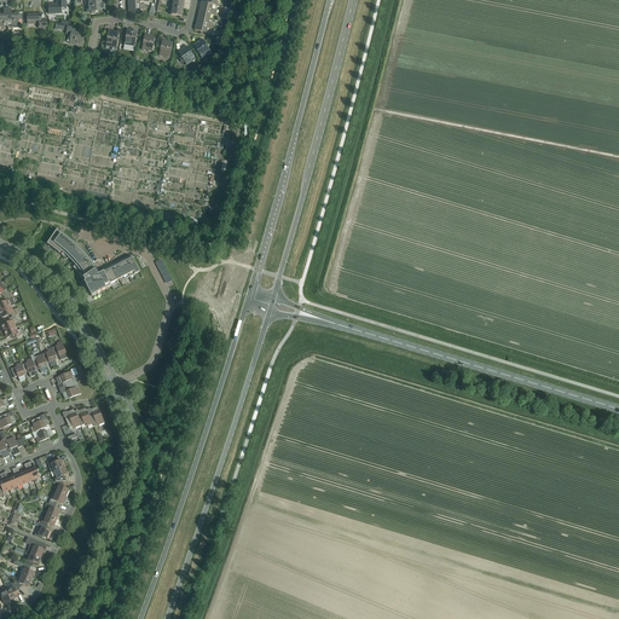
[(48,5),(48,13),(62,13),(62,10),(65,9),(65,0),(56,0),(57,1),(53,4),(48,5)]
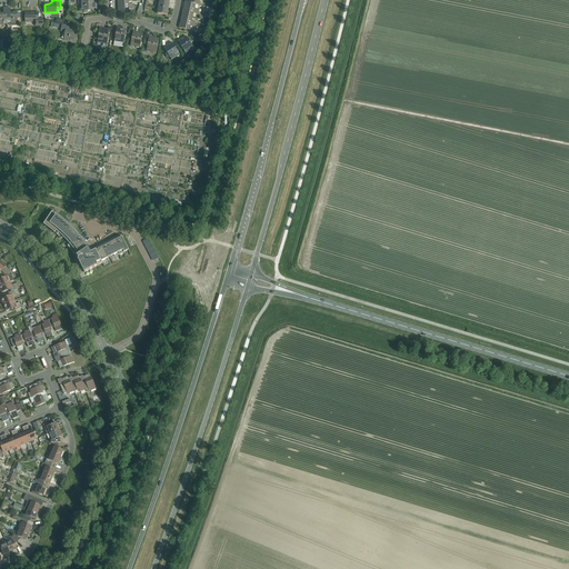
[(81,5),(81,11),(83,11),(83,12),(85,13),(87,13),(88,12),(88,11),(91,11),(91,10),(96,10),(96,2),(86,2),(86,0),(78,0),(78,5),(81,5)]
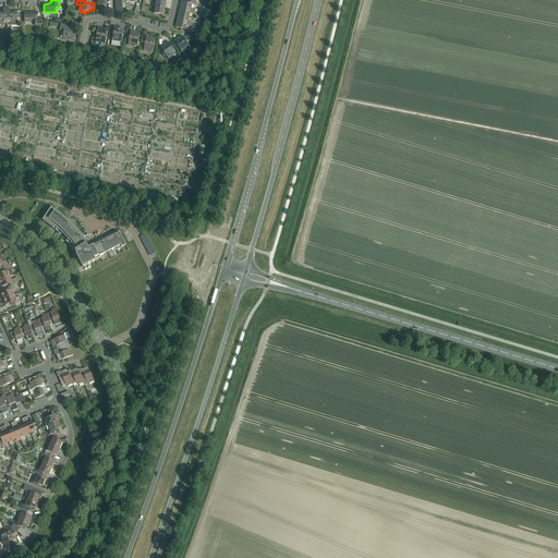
[(185,3),(186,2),(182,1),(180,9),(195,12),(195,10),(191,9),(192,4),(185,3)]
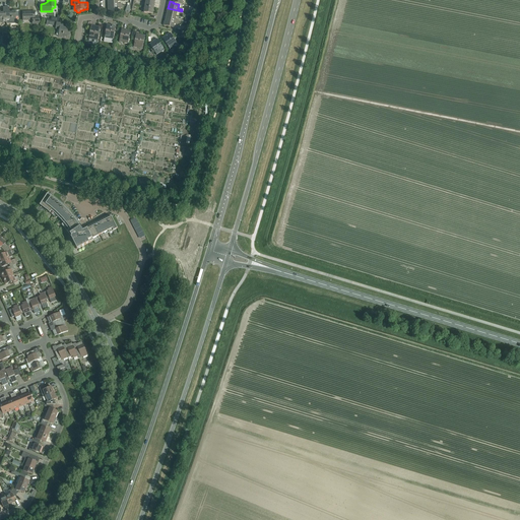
[(9,7),(6,7),(6,14),(6,22),(16,21),(15,17),(18,17),(18,11),(9,12),(9,7)]
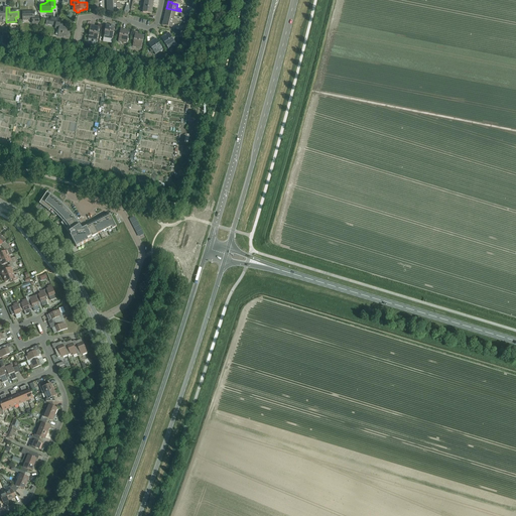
[(34,11),(22,12),(22,20),(32,20),(32,24),(39,23),(39,16),(34,16),(34,11)]
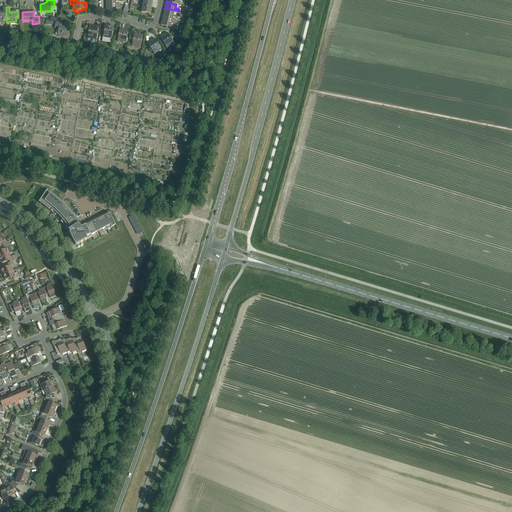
[(162,19),(176,22),(176,20),(172,19),(173,16),(164,13),(162,19)]
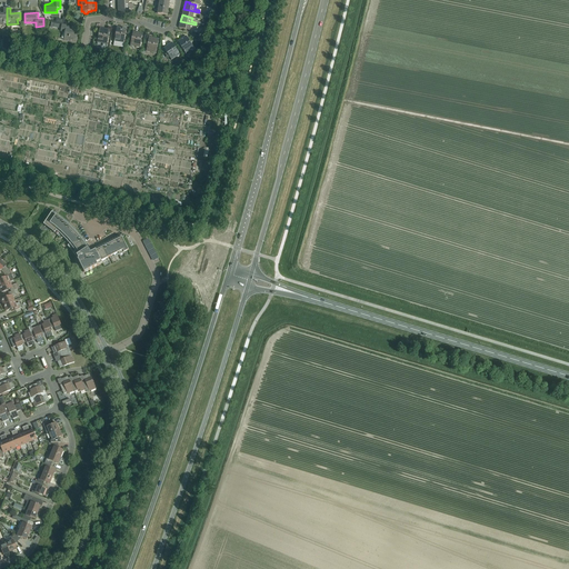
[(179,28),(189,30),(190,27),(195,27),(196,25),(180,21),(179,28)]
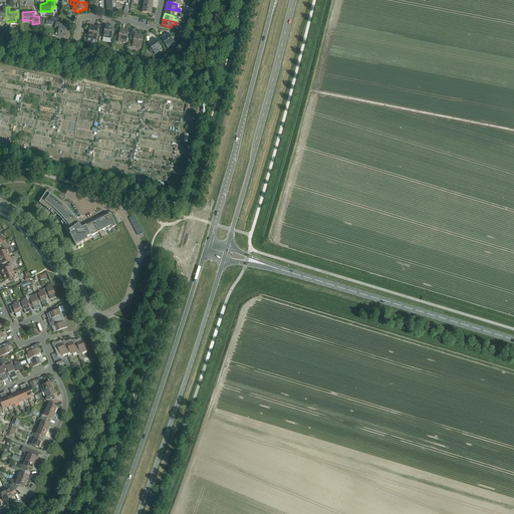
[(62,27),(63,24),(56,23),(55,28),(59,29),(57,36),(63,38),(64,36),(68,37),(69,29),(62,27)]
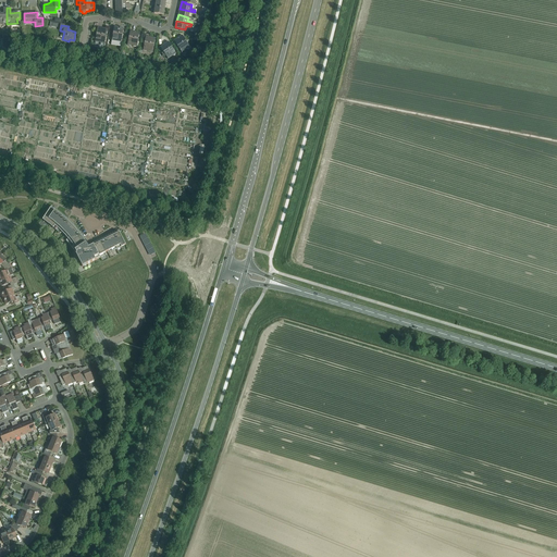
[(124,28),(114,26),(112,40),(121,42),(124,28)]
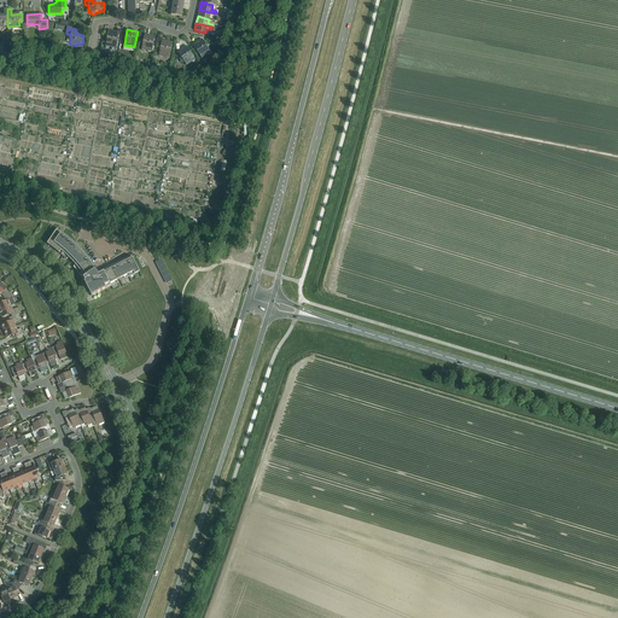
[(118,33),(108,30),(105,46),(116,48),(118,33)]
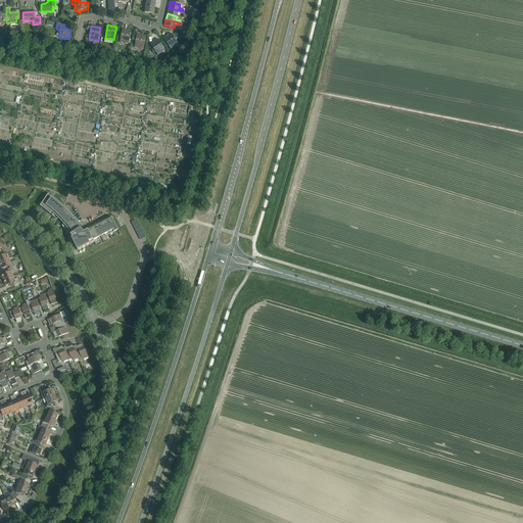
[(131,31),(123,29),(120,42),(129,44),(131,31)]
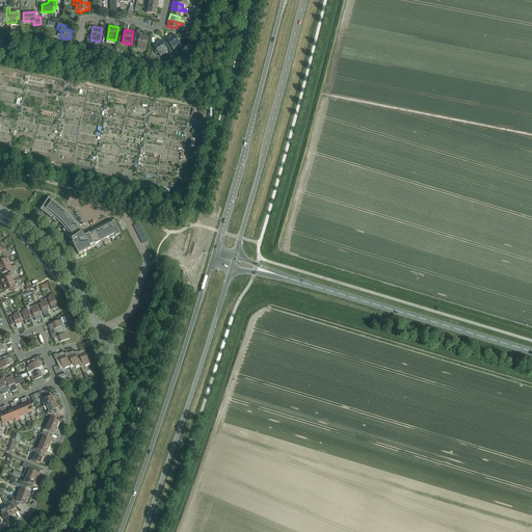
[(148,36),(139,34),(136,48),(145,50),(148,36)]
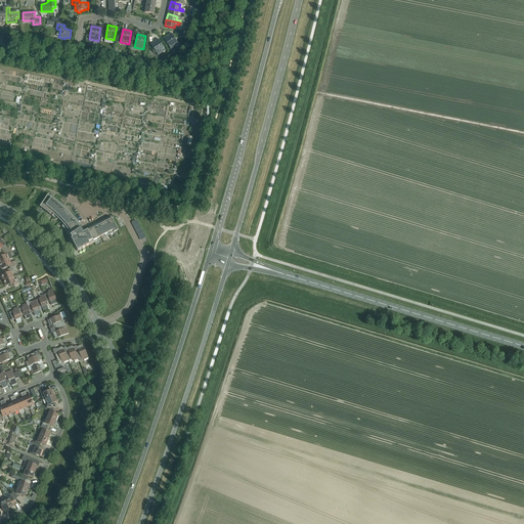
[(171,34),(163,38),(171,50),(178,45),(171,34)]
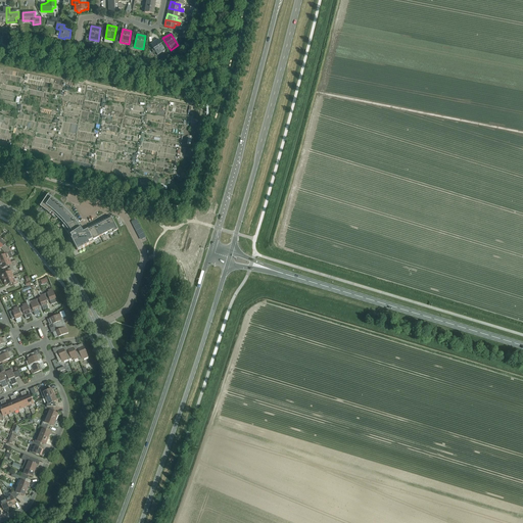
[(157,55),(164,51),(157,39),(150,44),(157,55)]
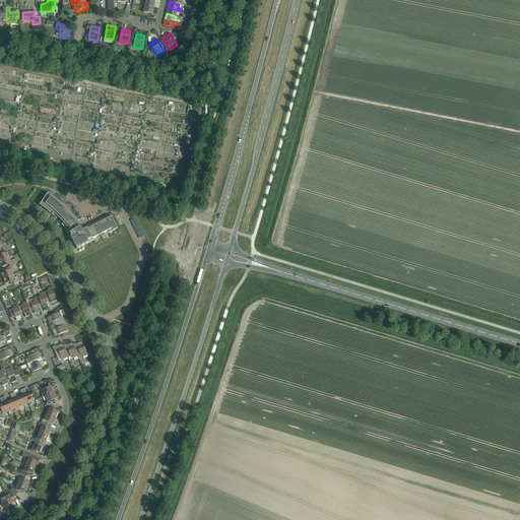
[(51,211),(55,214),(61,220),(66,226),(64,228),(69,235),(71,238),(77,249),(93,241),(92,239),(112,229),(113,231),(118,229),(112,216),(83,232),(80,228),(75,219),(69,212),(62,206),(55,200),(47,194),(41,203),(45,206),(44,208),(47,210),(50,213),(51,211)]
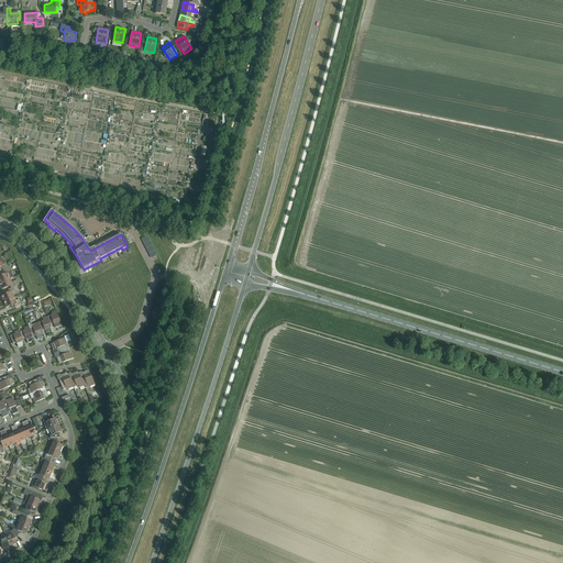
[(0,268),(1,268),(3,271),(9,267),(6,264),(6,263),(1,258),(0,258),(0,268)]
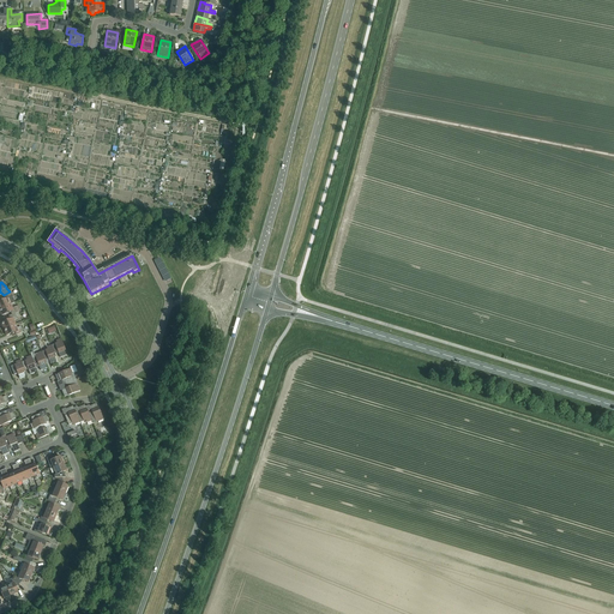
[(0,301),(0,308),(11,305),(14,304),(10,292),(4,295),(5,299),(0,301)]
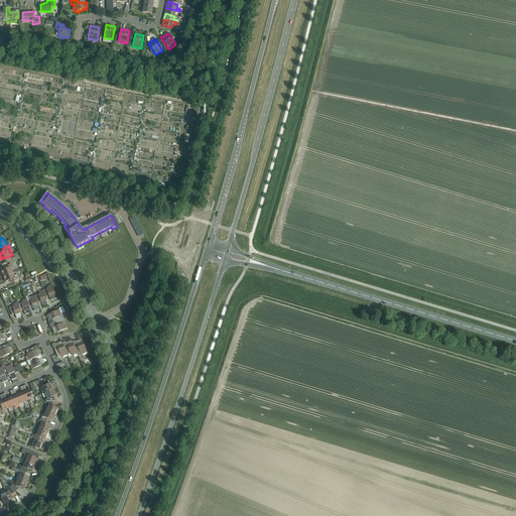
[(13,263),(15,262),(13,258),(10,259),(9,256),(0,259),(0,260),(2,265),(9,262),(10,265),(13,263)]
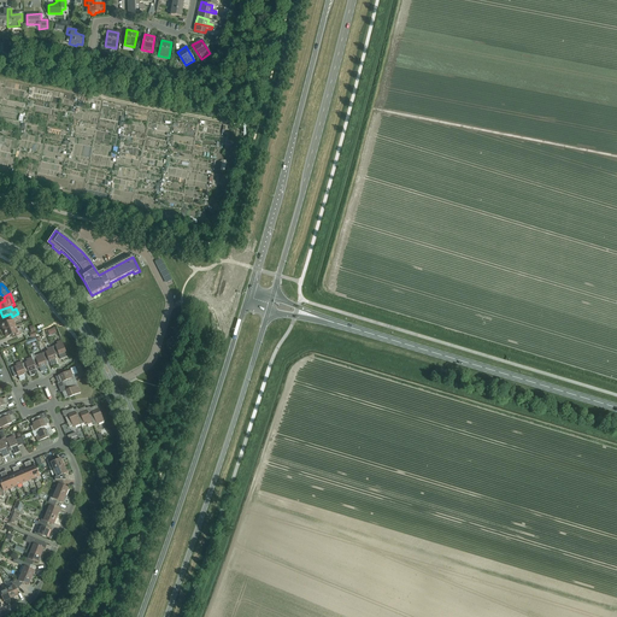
[(12,317),(9,318),(10,321),(1,324),(5,330),(16,327),(13,322),(18,321),(16,315),(12,317)]
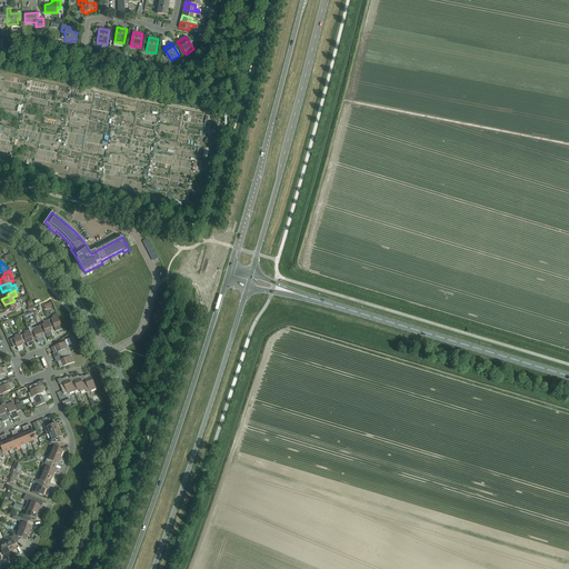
[(15,301),(5,305),(7,311),(15,308),(16,310),(21,308),(19,302),(16,305),(15,301)]
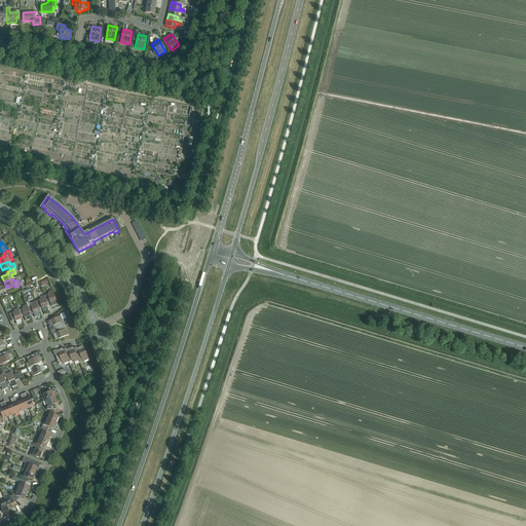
[(57,300),(52,291),(48,292),(49,294),(44,296),(47,303),(49,302),(51,306),(57,304),(55,301),(57,300)]
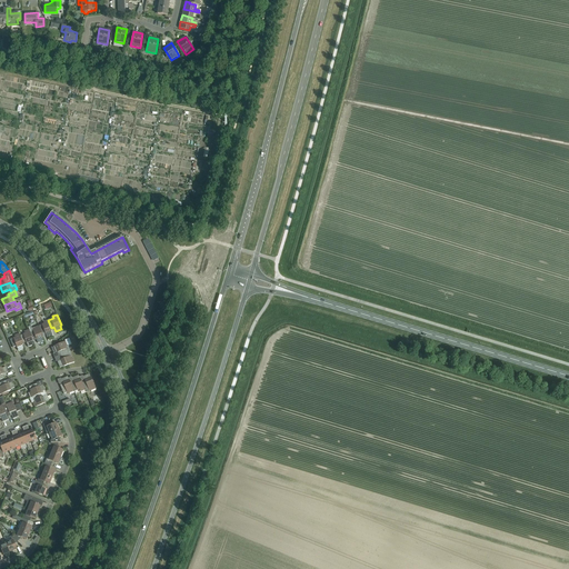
[(43,323),(39,326),(42,333),(45,332),(47,338),(52,336),(51,331),(52,331),(51,328),(48,320),(43,322),(43,323)]
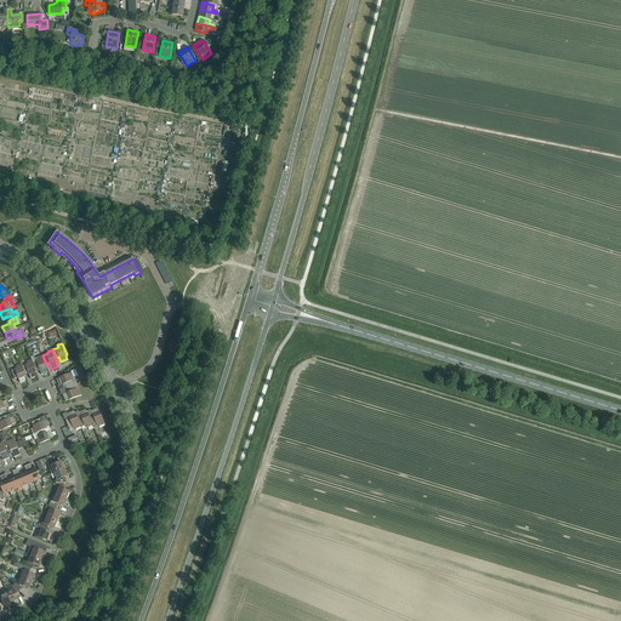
[(38,360),(33,363),(35,371),(39,370),(41,375),(47,372),(46,368),(47,368),(46,364),(43,355),(38,358),(38,360)]
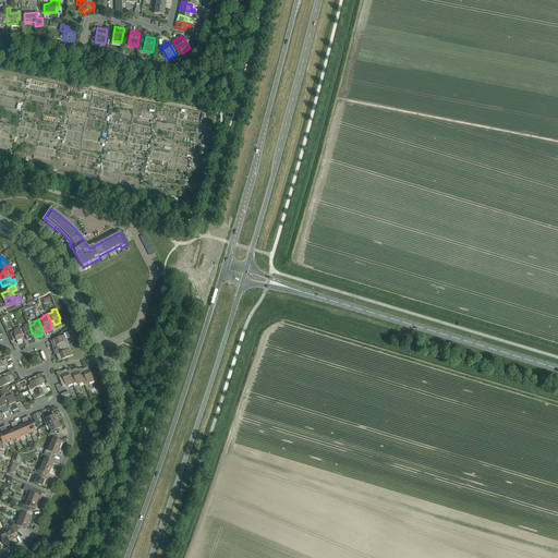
[(32,334),(29,326),(28,324),(24,325),(24,327),(20,329),(23,337),(25,336),(27,340),(33,338),(32,335),(33,335),(32,334)]
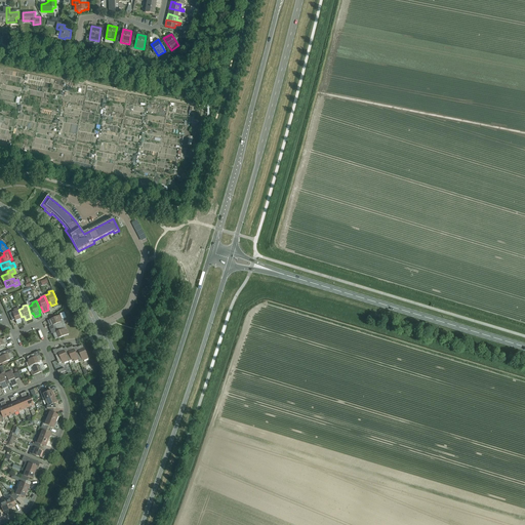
[(22,317),(18,310),(17,308),(13,310),(14,312),(9,314),(12,321),(15,320),(16,324),(22,322),(21,318),(22,318),(22,317)]
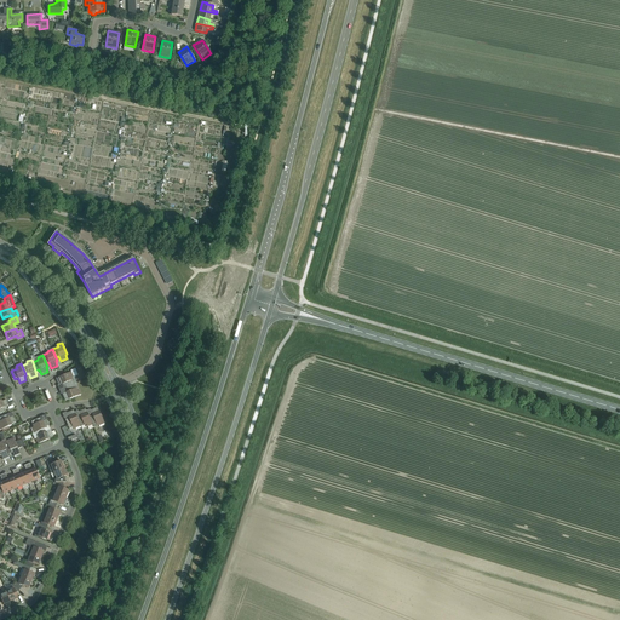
[(59,391),(78,384),(74,377),(78,375),(75,368),(70,371),(72,372),(56,379),(58,385),(57,386),(59,391)]
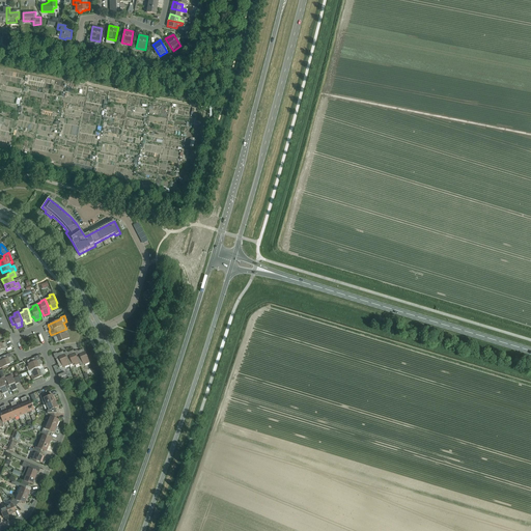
[(68,334),(66,329),(51,335),(52,338),(53,337),(56,343),(59,341),(59,342),(70,338),(67,334),(68,334)]
